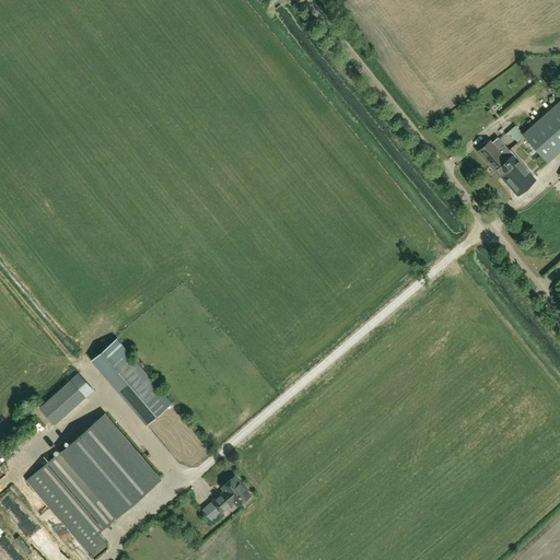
[(559,100),(522,133),(547,163),(559,151),(559,100)]
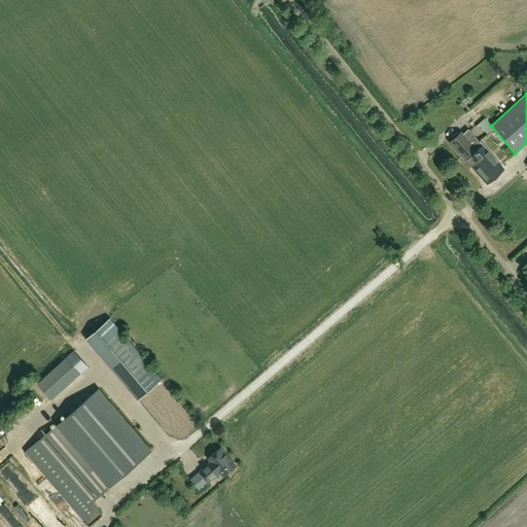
[(477,150),(473,146),(479,141),(468,130),(463,134),(461,132),(459,133),(457,132),(452,136),(453,139),(450,142),(457,150),(461,147),(464,150),(460,153),(471,167),(475,164),(475,163),(482,156),(477,150)]
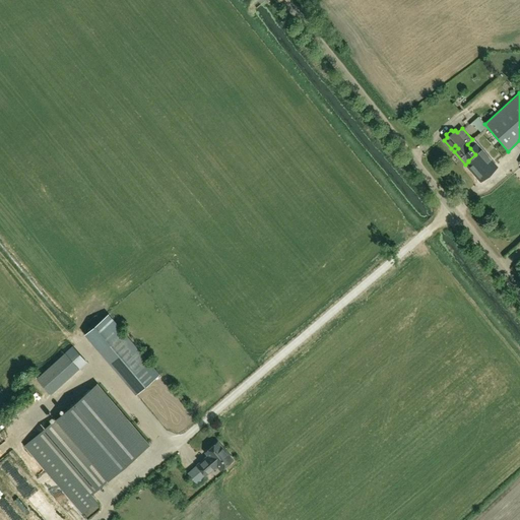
[(491,159),(476,143),(472,139),(467,144),(470,148),(475,154),(468,160),(468,161),(477,172),(491,159)]
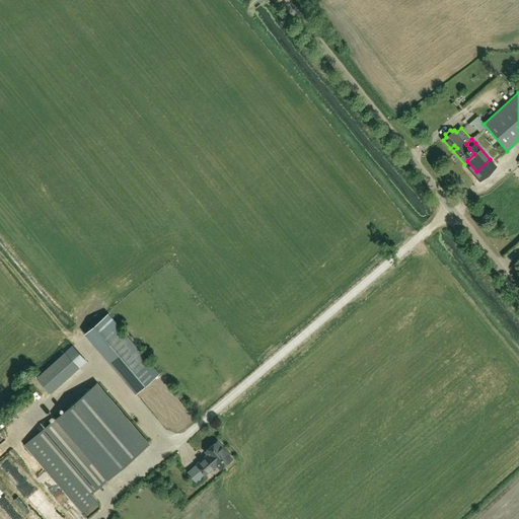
[(148,361),(122,329),(107,313),(84,334),(125,381),(148,361)]
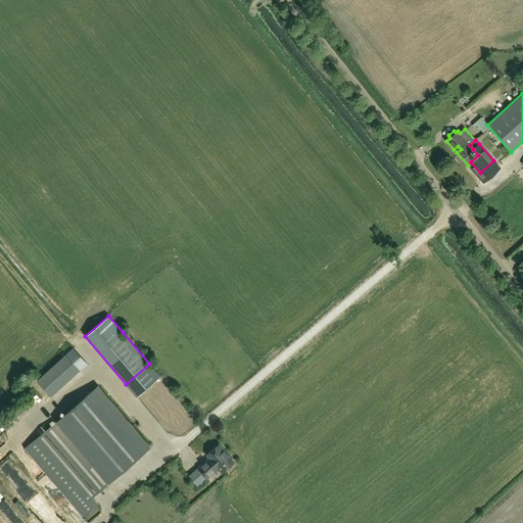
[(76,365),(83,359),(69,343),(62,349),(76,365)]
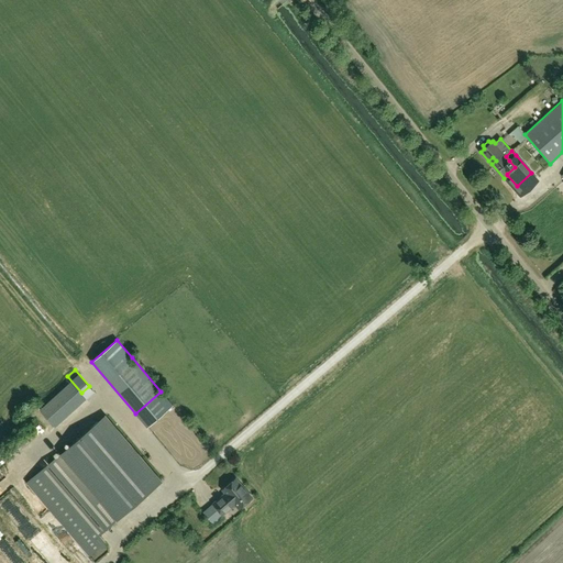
[(70,383),(40,410),(55,427),(86,399),(70,383)]
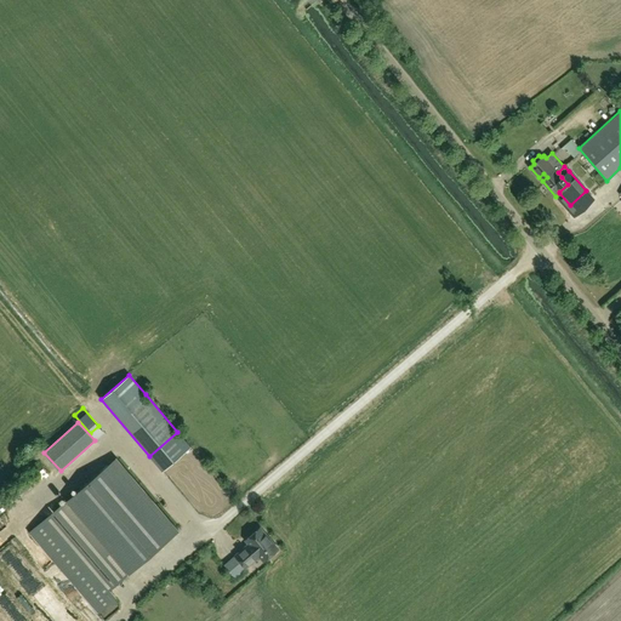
[(178,531),(117,459),(29,534),(98,613),(117,598),(109,591),(178,531)]
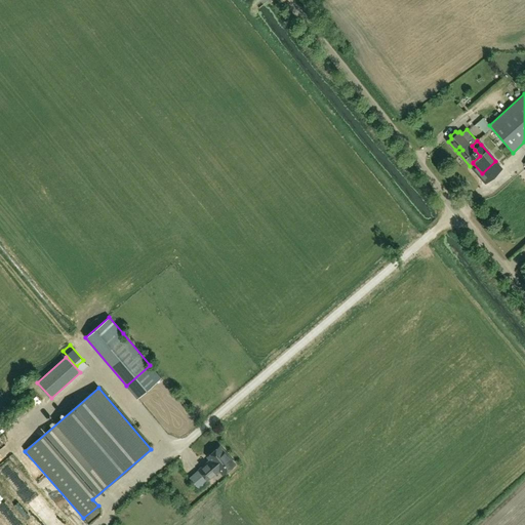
[(22,403),(26,407),(37,395),(33,391),(22,403)]
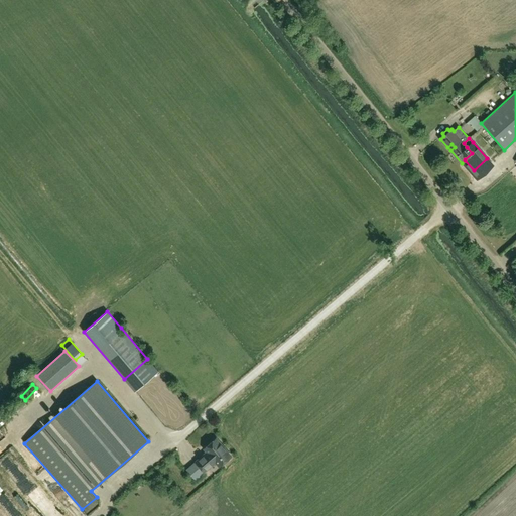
[(0,427),(4,430),(8,424),(3,421),(0,424),(0,427)]
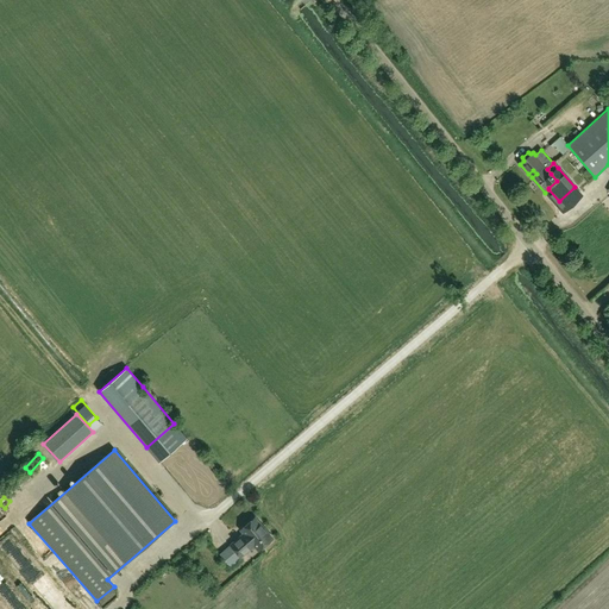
[(240,529),(244,533),(231,544),(242,557),(255,545),(258,550),(272,538),(255,518),(240,529)]
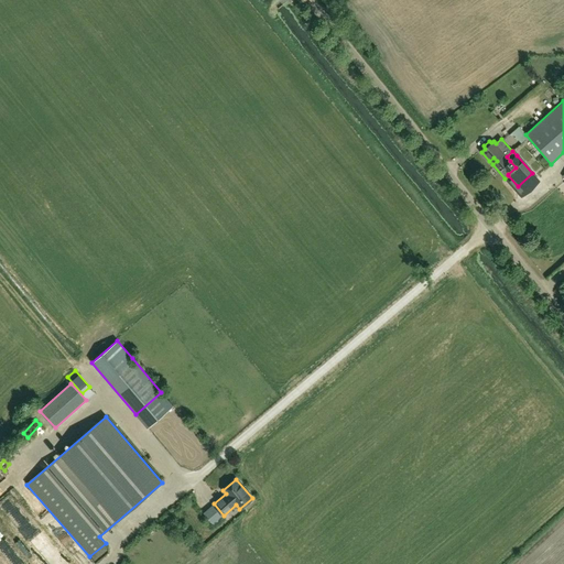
[(19,495),(25,488),(19,483),(13,488),(19,495)]
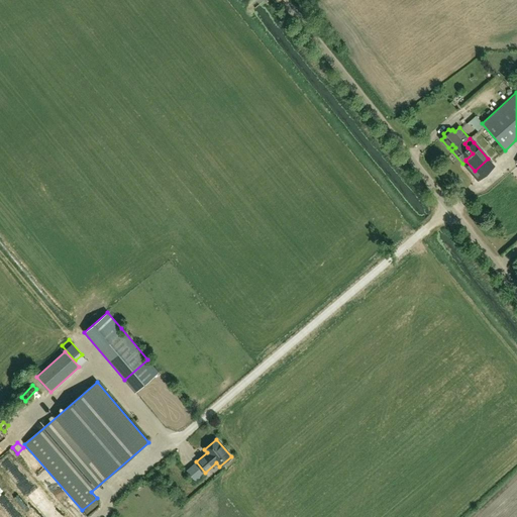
[(28,480),(4,451),(0,454),(0,463),(20,487),(28,480)]
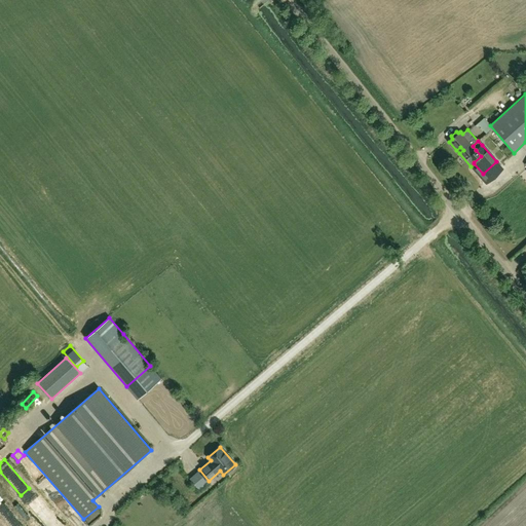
[(16,511),(12,515),(20,522),(24,518),(16,511)]
